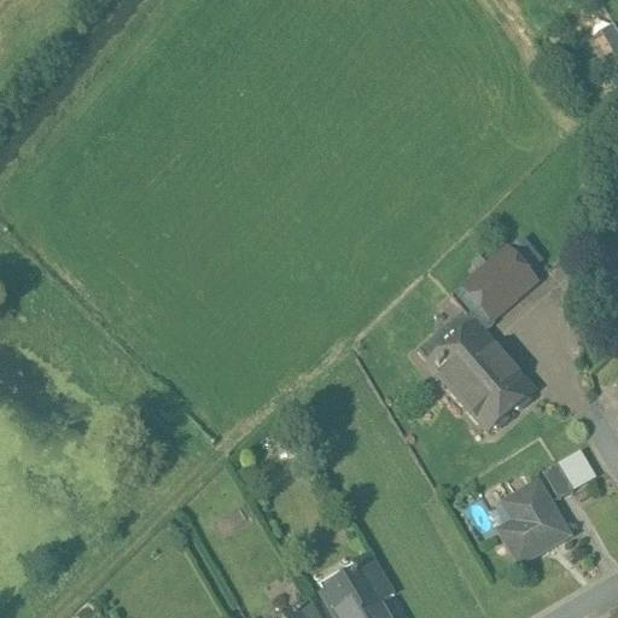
[(601,31),(614,52),(617,50),(617,38),(610,25),(601,31)]
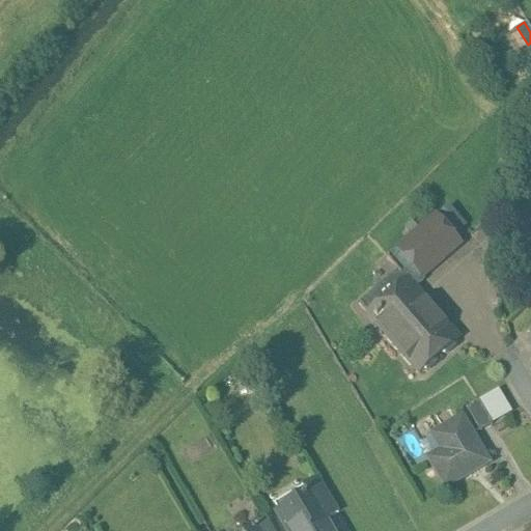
[(437,217),(398,250),(422,278),(460,245),(437,217)]
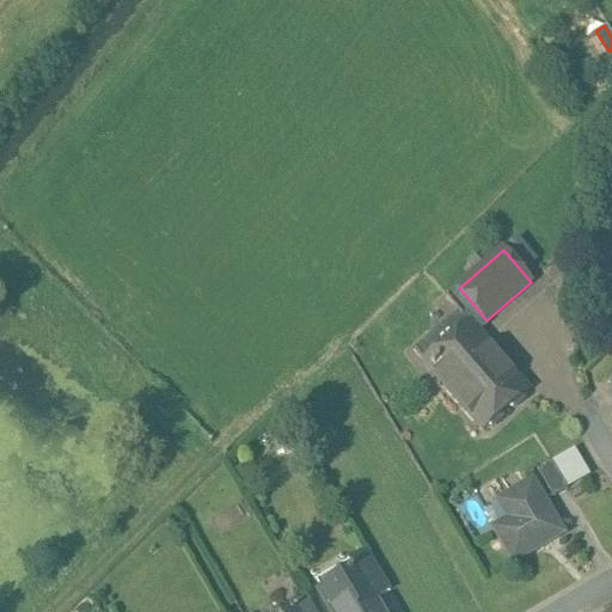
[(487,320),(459,288),(446,299),(459,313),(460,312),(476,330),(487,320)]
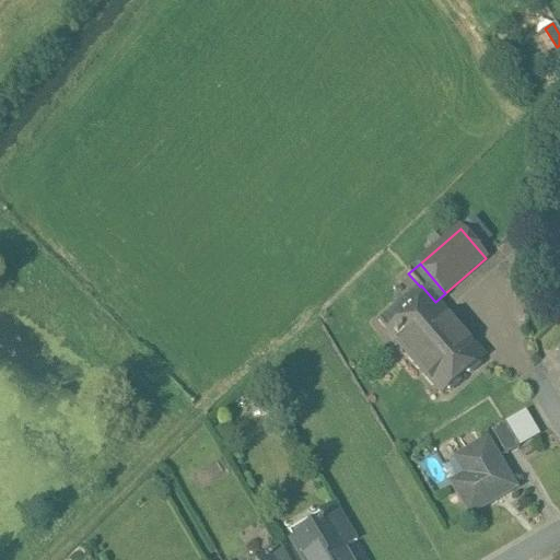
[(420,287),(380,322),(397,341),(439,305),(435,302),(421,286),(420,287)]
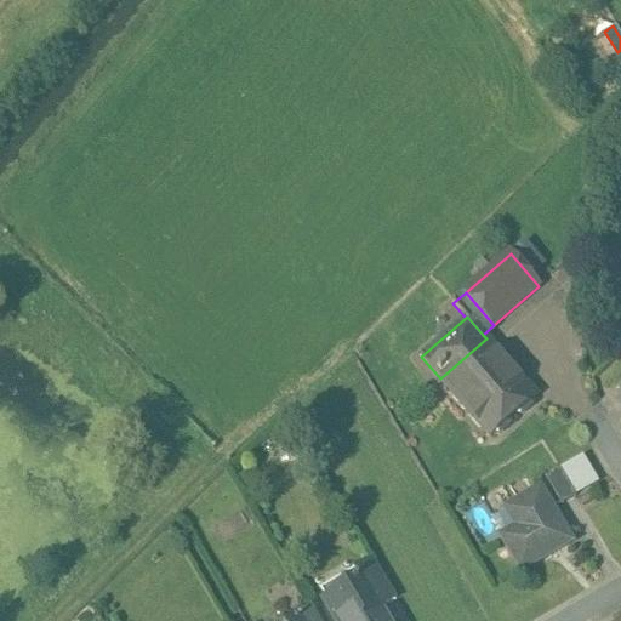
[(486,339),(440,379),(477,421),(523,380),(486,339)]
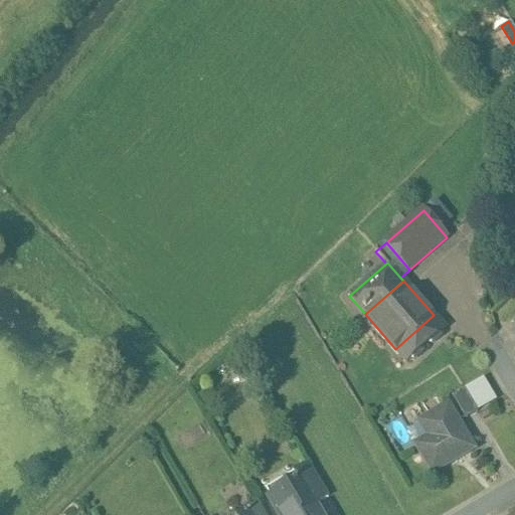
[(434,315),(395,349),(406,362),(409,359),(414,361),(424,352),(423,348),(427,344),(433,345),(443,336),(442,332),(445,329),(434,315)]
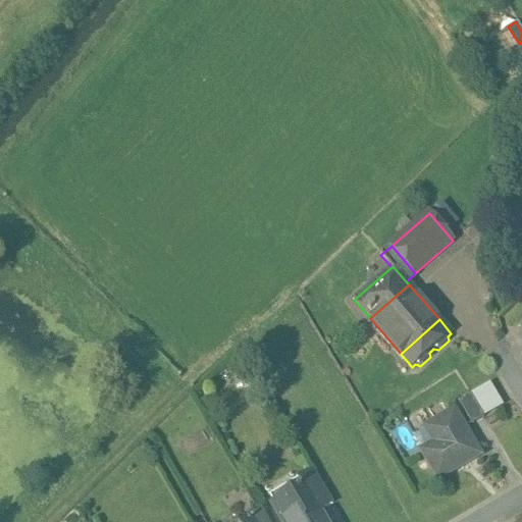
[(485,416),(471,394),(459,401),(472,424),(485,416)]
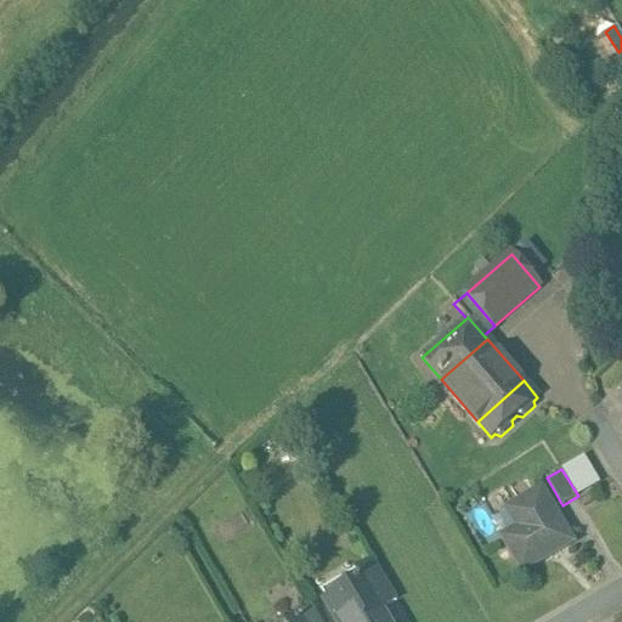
[(572,543),(542,491),(514,507),(525,525),(503,537),(522,571),(572,543)]
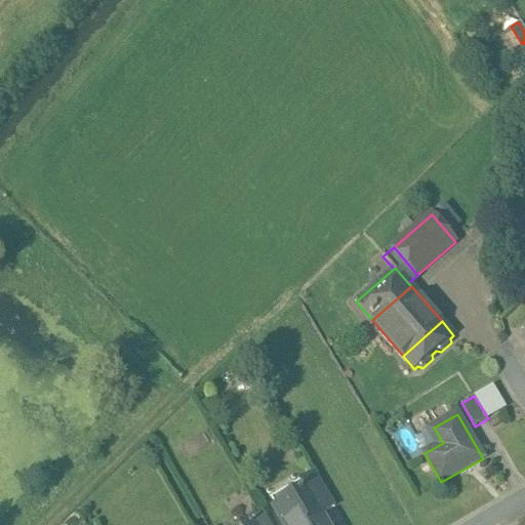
[(335,506),(316,475),(298,484),(303,490),(318,516),(322,514),(335,506)]
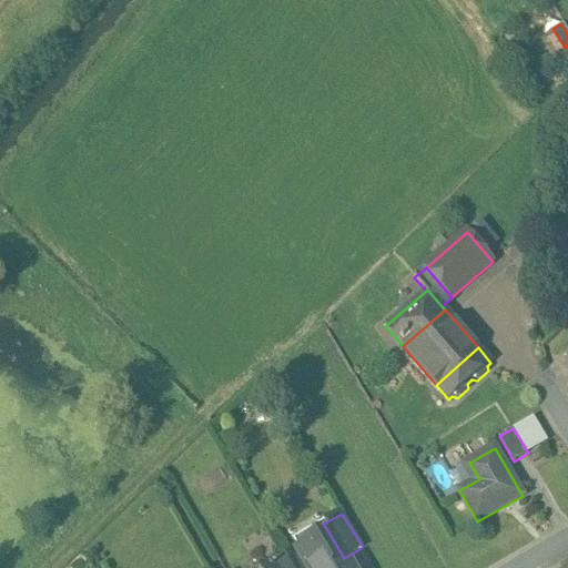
[(344,558),(327,530),(323,533),(325,535),(298,550),(308,567),(355,567),(348,556),(344,558)]
